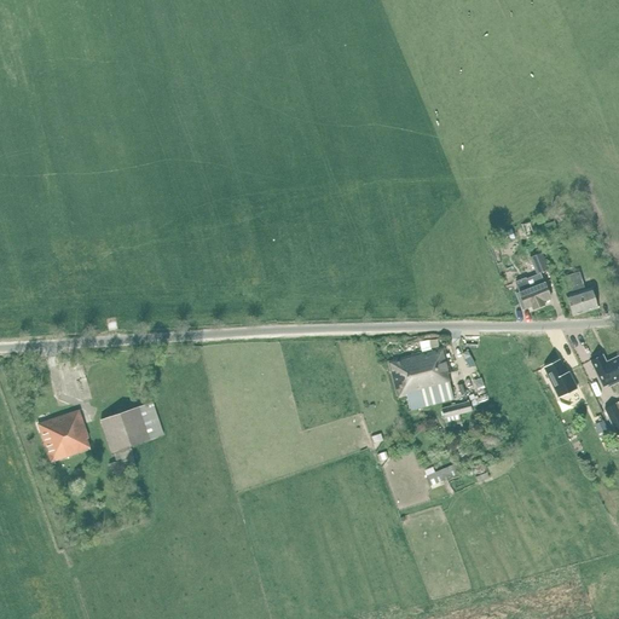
[(534,236),(530,223),(521,225),(526,238),(534,236)]
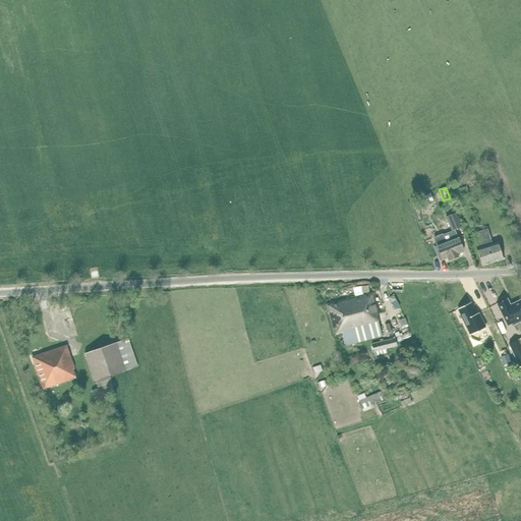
[(430,194),(421,197),(423,204),(425,204),(426,205),(431,204),(430,201),(432,200),(430,194)]
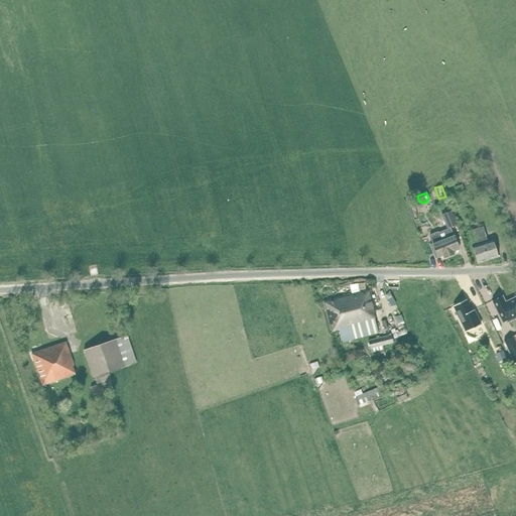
[(464,219),(470,217),(463,196),(457,198),(464,219)]
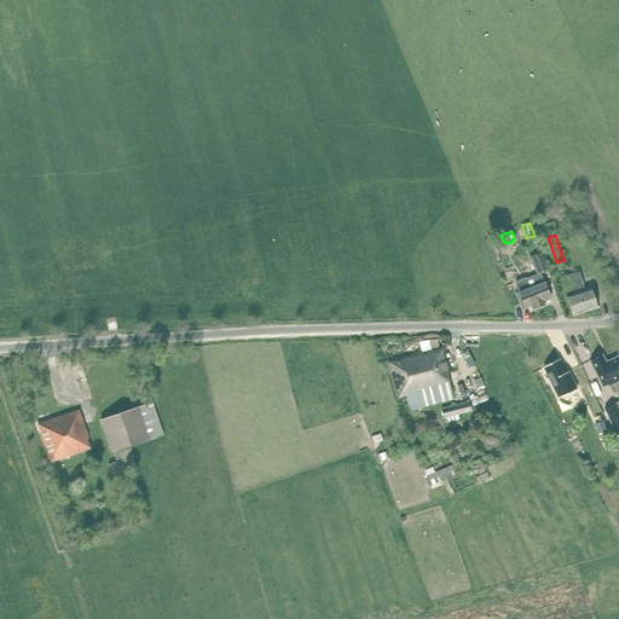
[(548,270),(543,256),(531,261),(536,275),(548,270)]
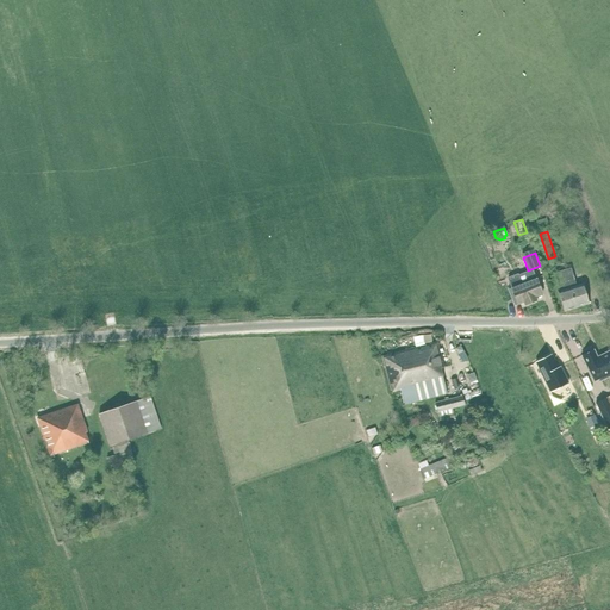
[(570,267),(554,273),(554,274),(558,282),(566,280),(573,278),(571,269),(570,267)]
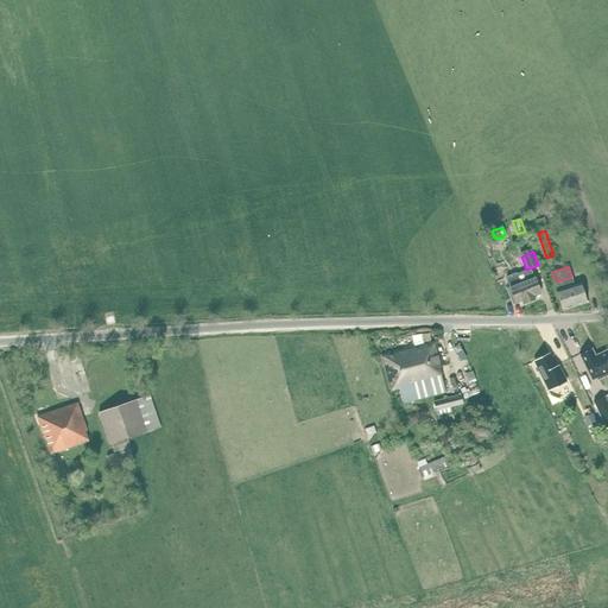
[(534,278),(527,280),(520,284),(515,274),(506,278),(510,287),(517,304),(521,302),(523,304),(534,299),(533,297),(540,293),(534,278)]
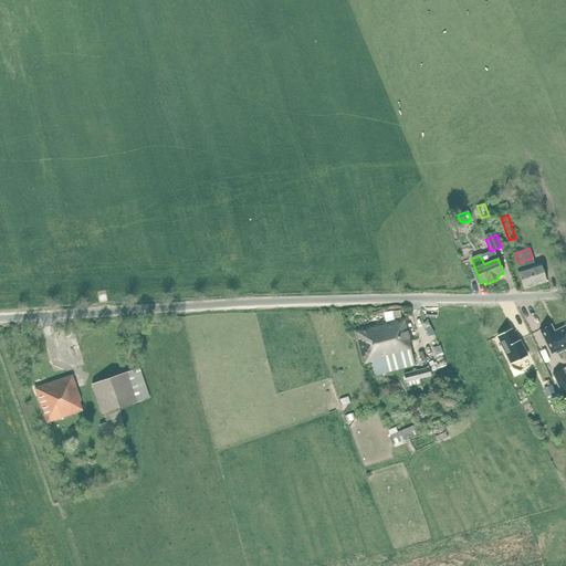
[(532,258),(525,260),(527,269),(530,268),(535,286),(546,283),(541,264),(534,266),(532,258)]
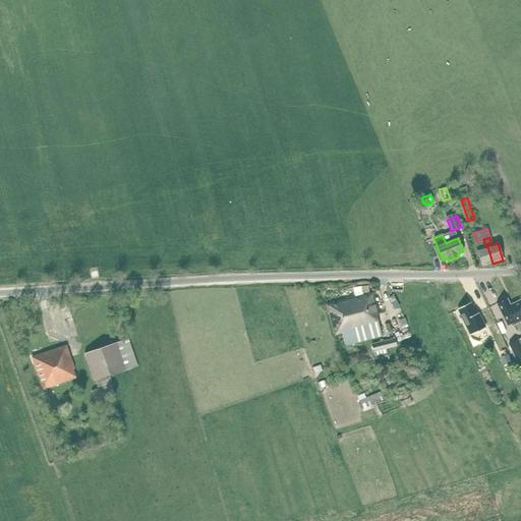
[(483,239),(476,241),(478,249),(476,249),(482,267),(493,264),(487,246),(485,247),(483,239)]
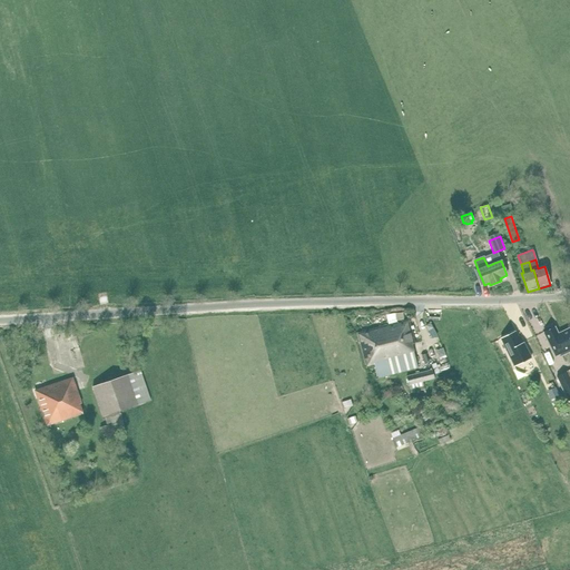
[(383,327),(395,374),(418,369),(411,345),(414,344),(408,321),(383,327)]
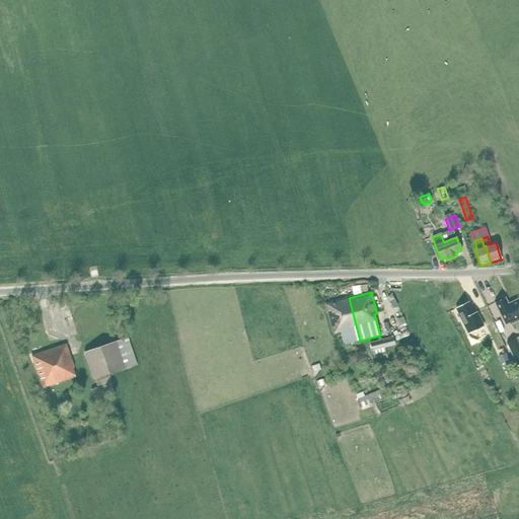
[(344,345),(360,341),(349,298),(325,304),(334,335),(341,332),(344,345)]
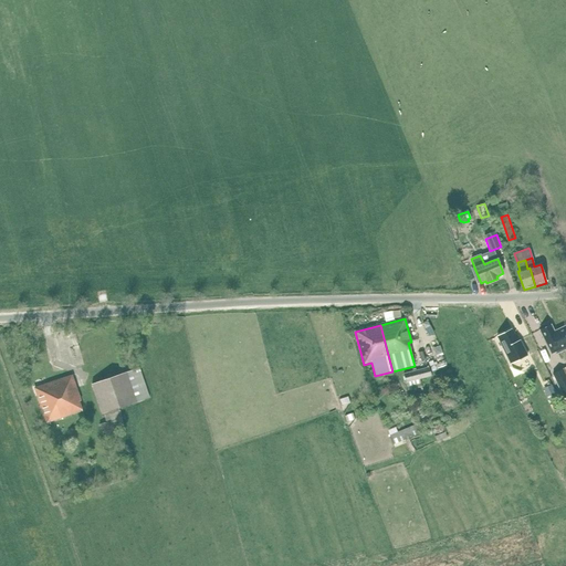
[(551,325),(540,331),(551,354),(556,352),(557,354),(565,348),(565,325),(554,332),(551,325)]
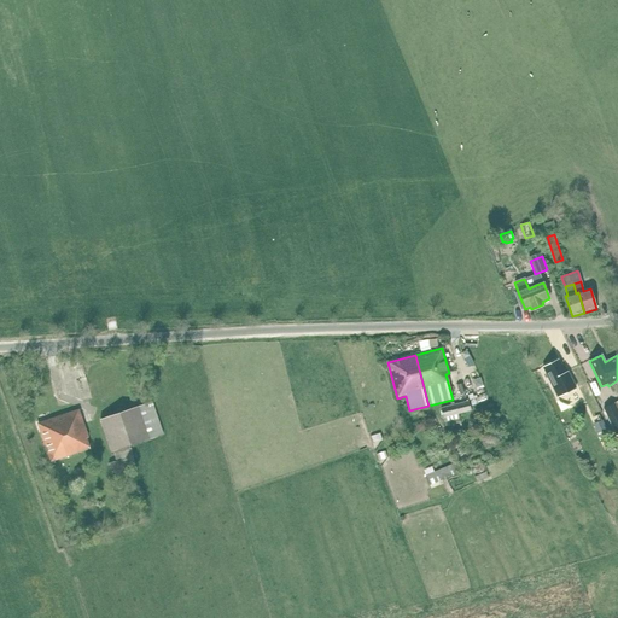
[(564,362),(543,372),(560,406),(583,395),(575,378),(572,379),(564,362)]
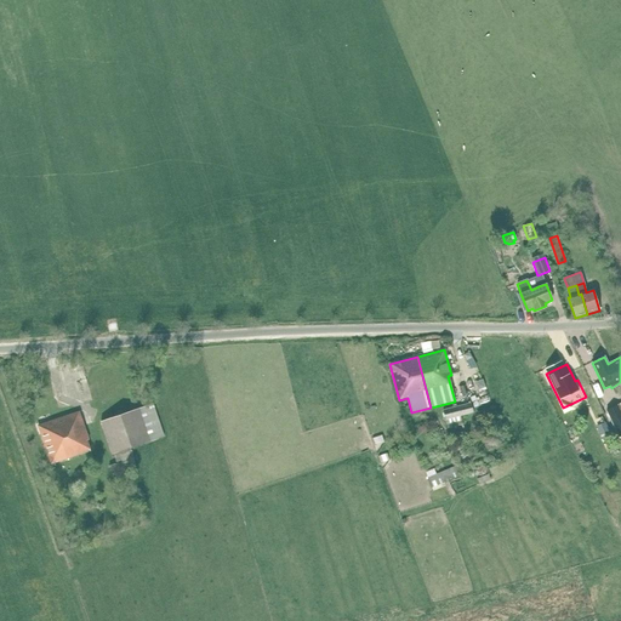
[(480,380),(465,385),(468,396),(484,391),(480,380)]
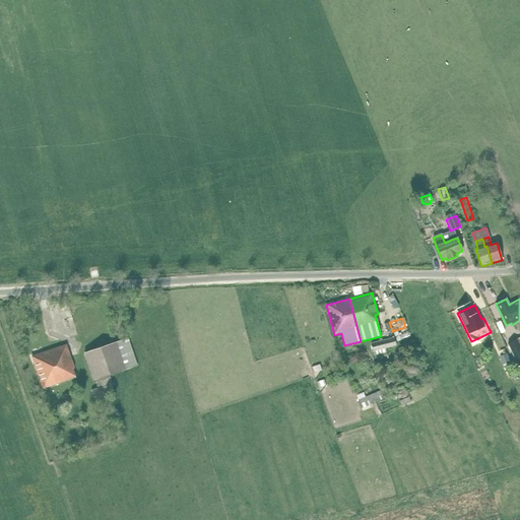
[(137,366),(128,338),(84,353),(93,381),(137,366)]
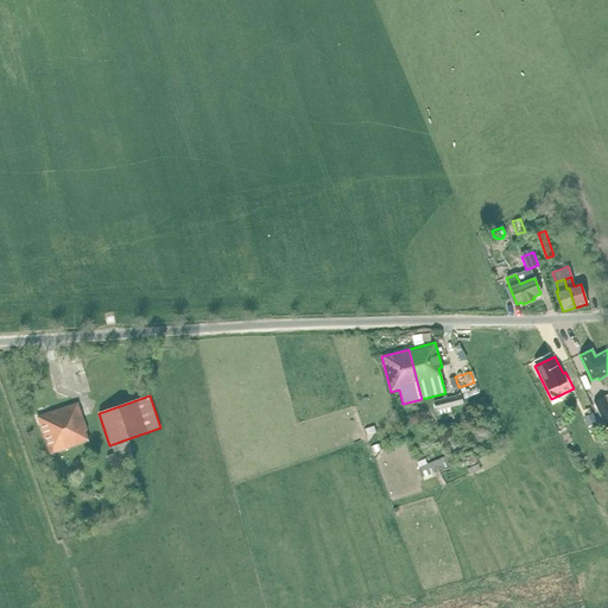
[(453,416),(450,407),(463,404),(461,396),(434,401),(437,419),(453,416)]
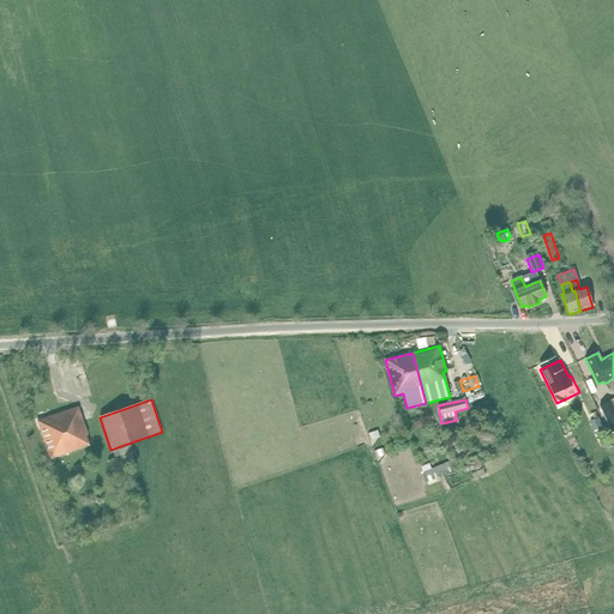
[(613,405),(611,399),(599,404),(612,432),(613,429),(613,405)]
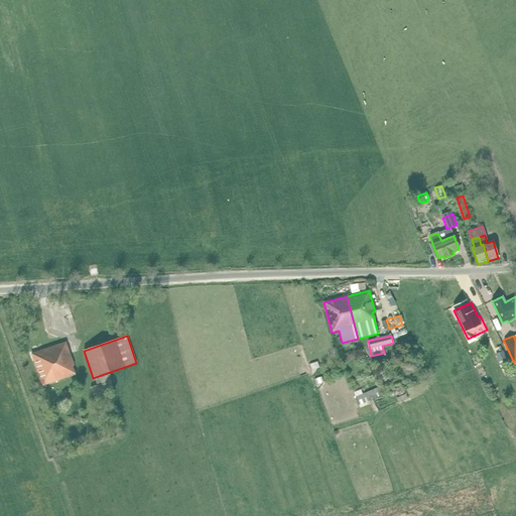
[(42,386),(75,375),(72,366),(74,366),(66,343),(31,354),(42,386)]
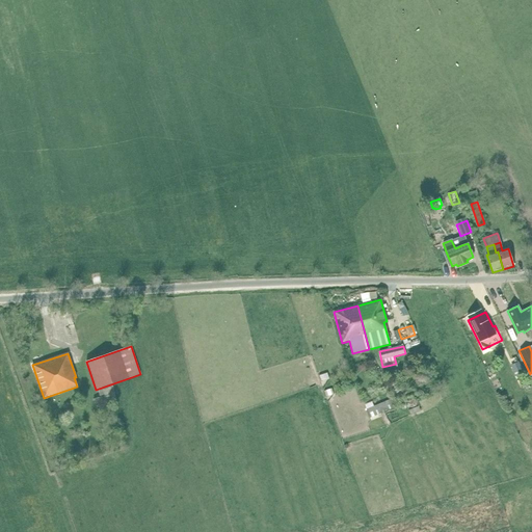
[(522,369),(513,373),(516,377),(524,374),(522,369)]
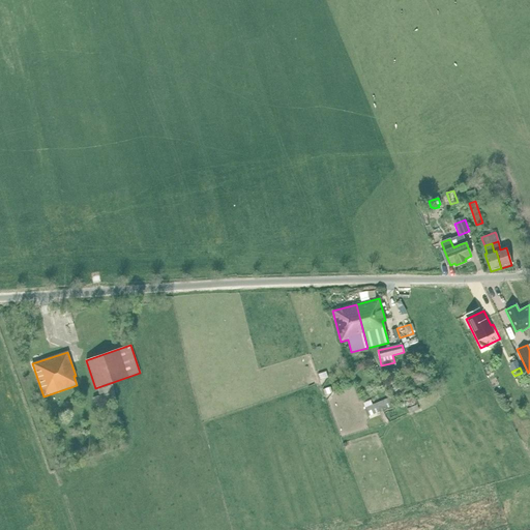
[(320,371),(312,372),(313,380),(321,379),(320,371)]
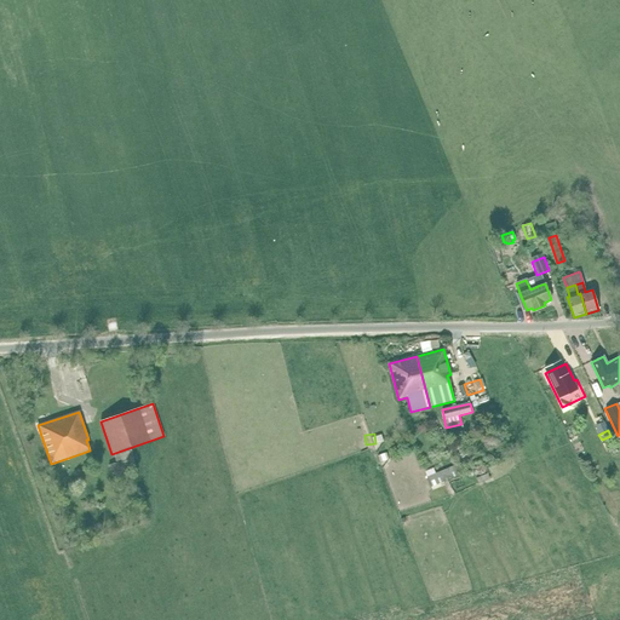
[(112,477),(128,472),(136,471),(133,458),(109,465),(112,477)]
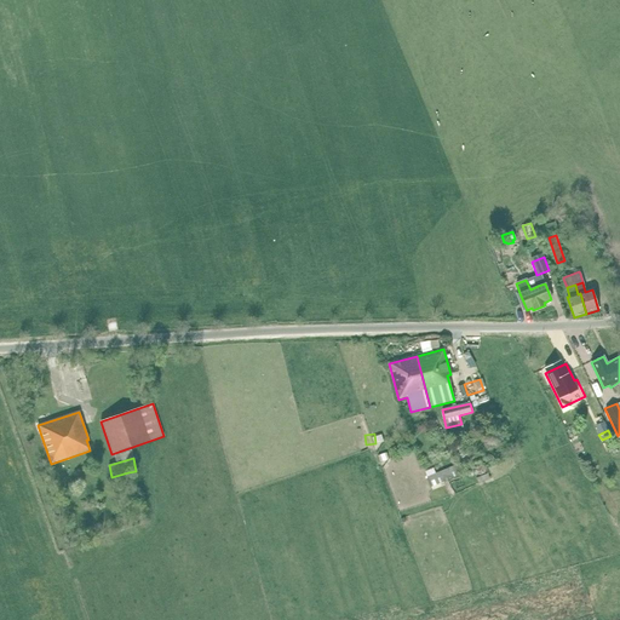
[(440,483),(441,483),(461,475),(458,465),(426,477),(432,491),(441,486),(440,483)]
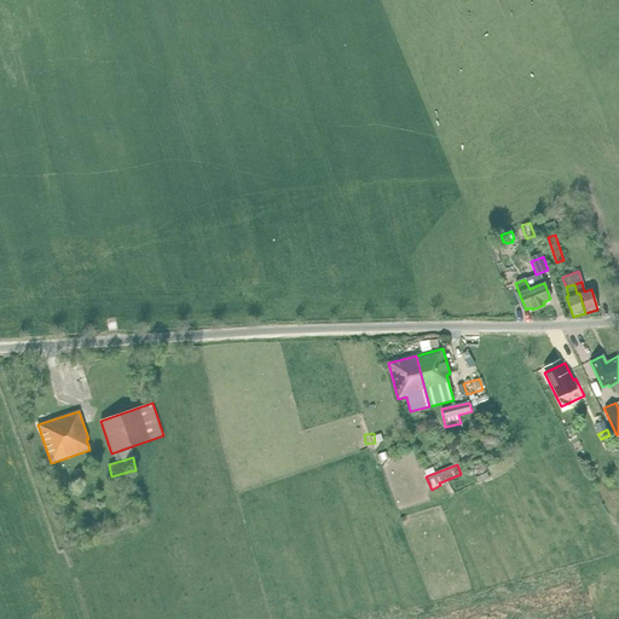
All buildings are outlined.
